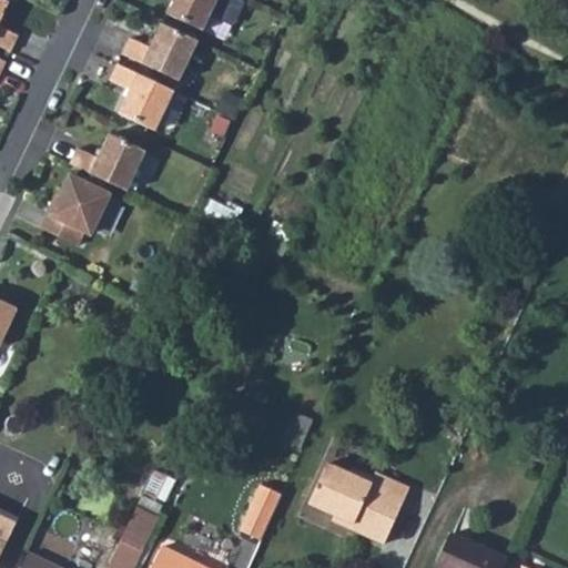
[(0,0),(0,46),(11,51),(19,36),(0,27),(0,21),(10,2),(4,0),(0,0)]
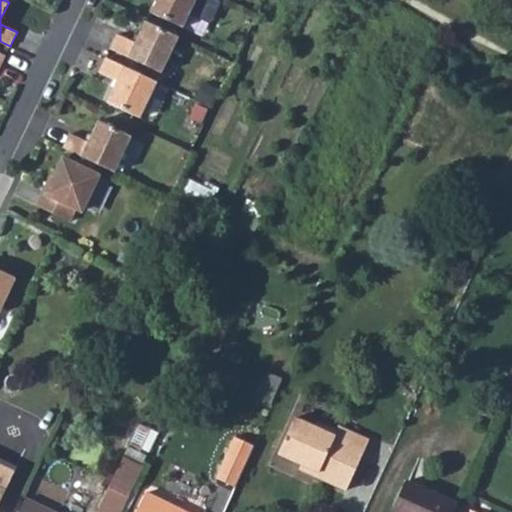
[(196,0),(156,0),(150,12),(183,28),(196,0)]
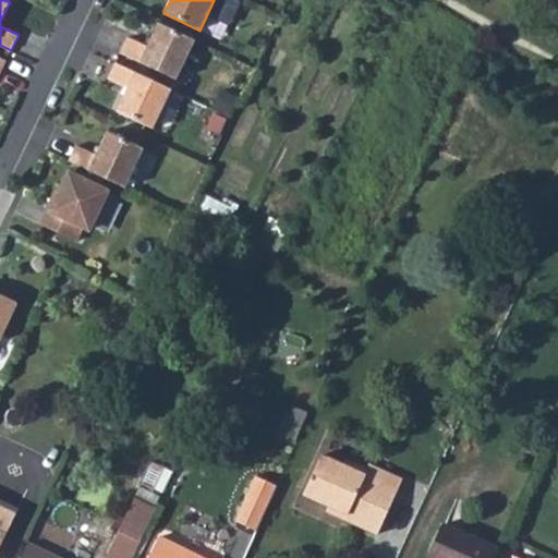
[(129,37),(121,53),(176,80),(195,40),(159,24),(148,47),(129,37)]
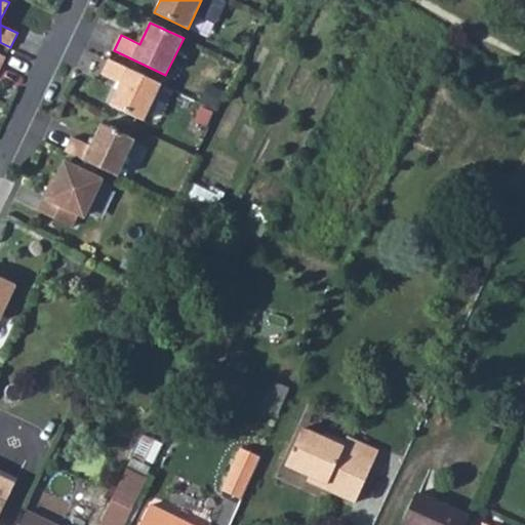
[(161,84),(109,59),(102,75),(121,83),(111,106),(144,121),(161,84)]
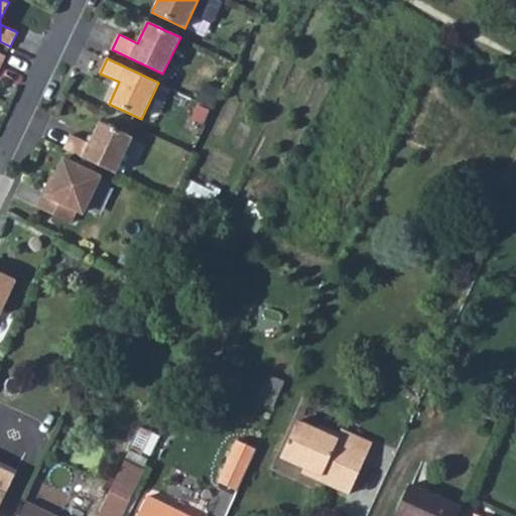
[(72,134),(63,150),(115,174),(133,138),(100,122),(90,143),(72,134)]
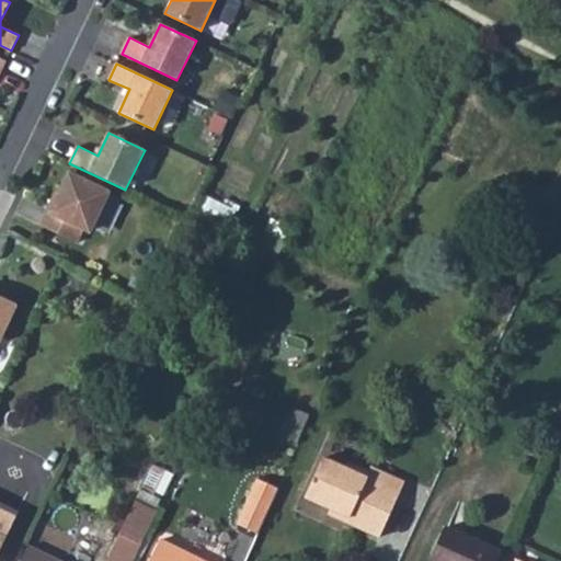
[(52,201),(39,226),(77,243),(84,228),(90,231),(109,193),(70,174),(56,203),(52,201)]
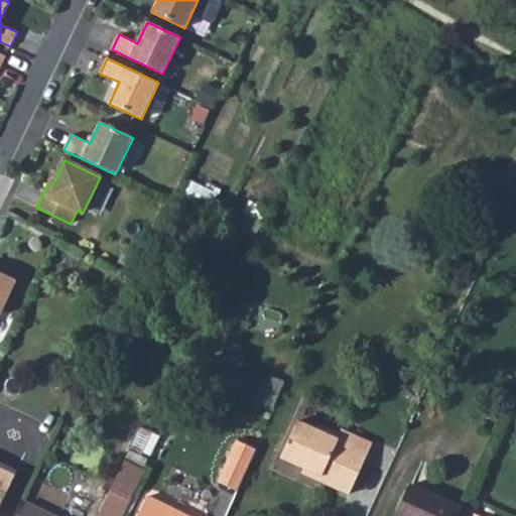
[(190,178),(183,192),(210,205),(217,189),(190,178)]
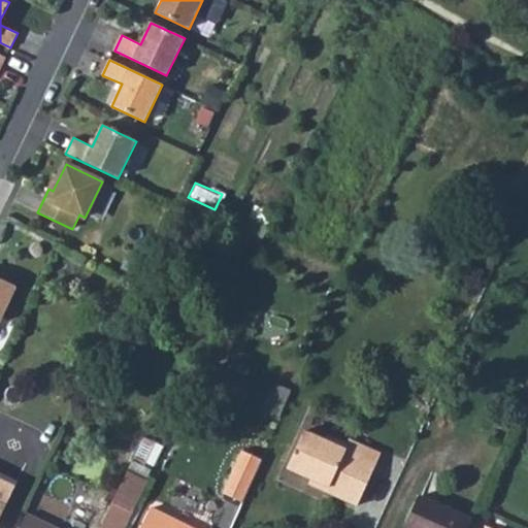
[(0,318),(14,289),(0,282),(0,318)]
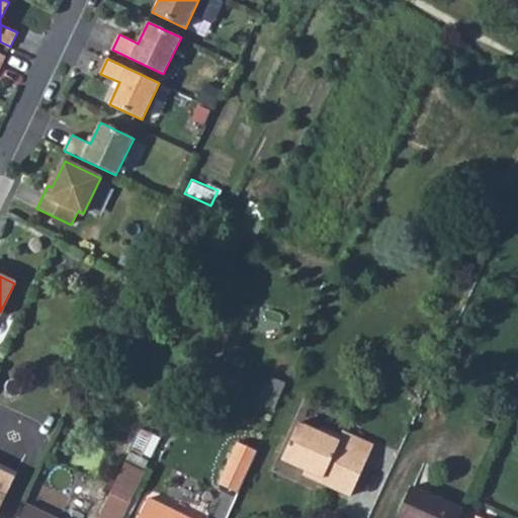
[(275,467),(299,478),(316,484),(314,489),(345,503),(367,452),(335,437),(332,442),(329,448),(312,440),(291,431),(275,467)]
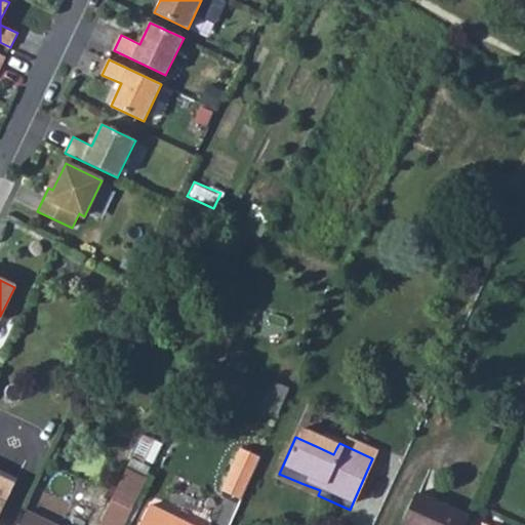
[(319,440),(316,446),(333,454),(336,448),(319,440)]
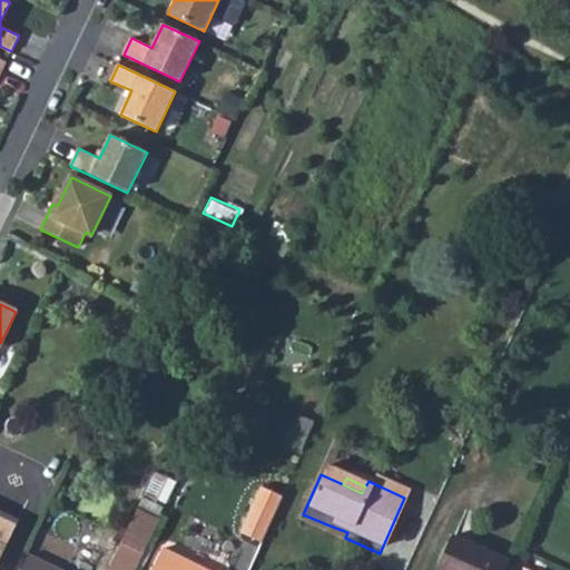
[(256,553),(276,508),(254,498),(234,543),(256,553)]
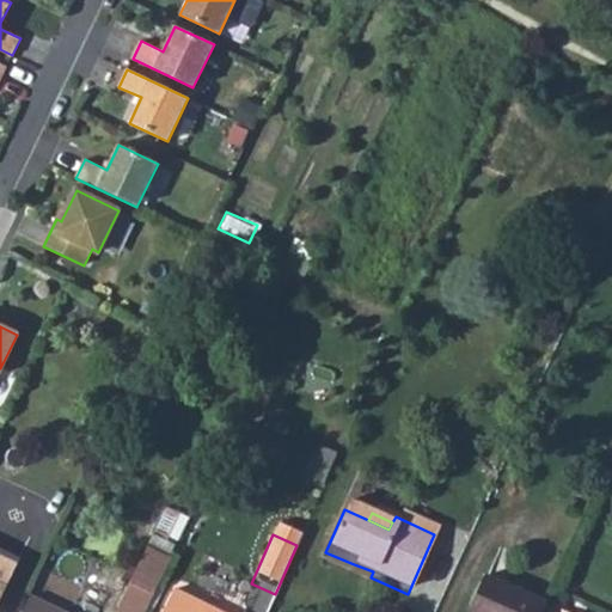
[(141,552),(136,561),(161,573),(164,568),(165,564),(141,552)]
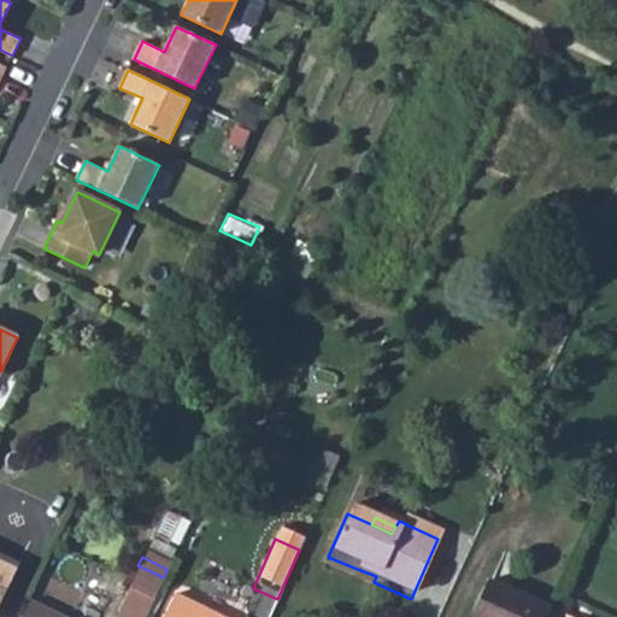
[(0,603),(4,595),(17,568),(0,558),(0,603)]
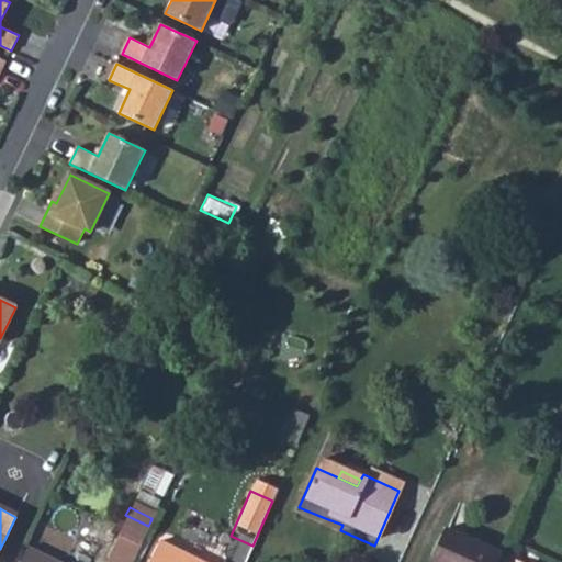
[(103,561),(131,561),(148,526),(125,515),(103,561)]
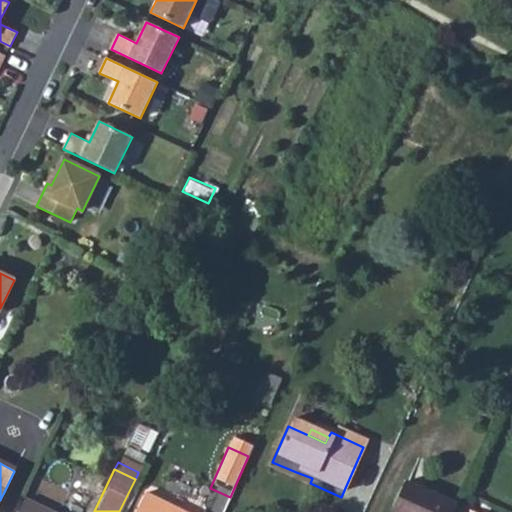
[(296,472),(295,477),(310,483),(312,478),(296,472)]
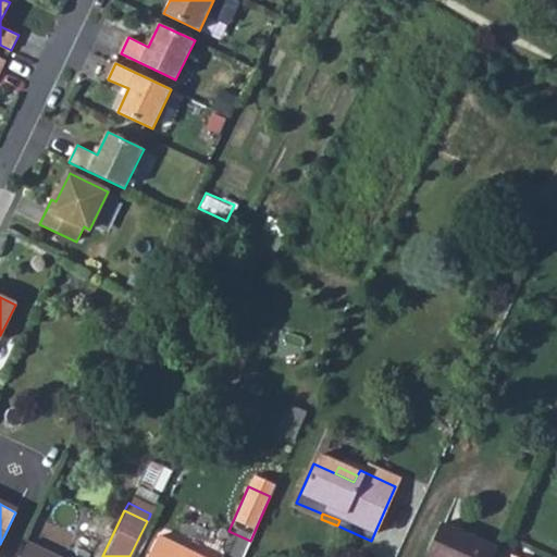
[(431,556),(494,556),(495,555),(444,530),(431,556)]
